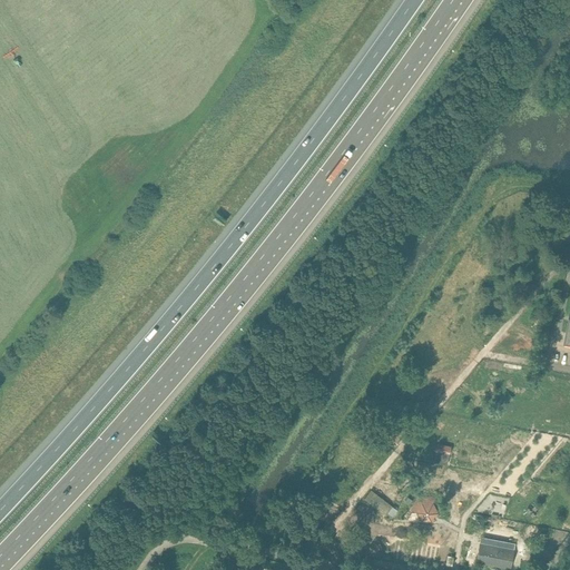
[(438,443),(435,452),(449,454),(450,454),(452,446),(438,443)]
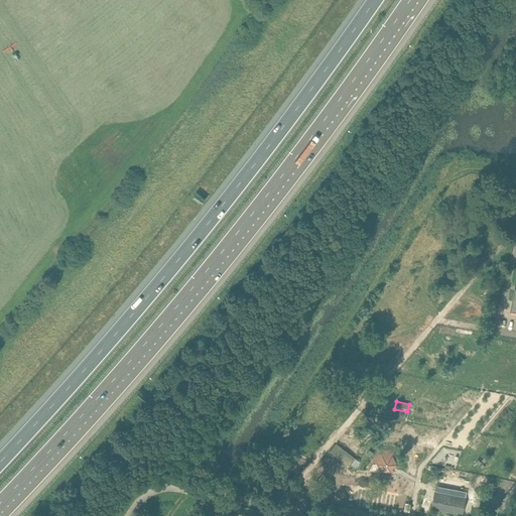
[(348,466),(349,467),(355,459),(338,445),(336,443),(330,452),(332,454),(348,466)]
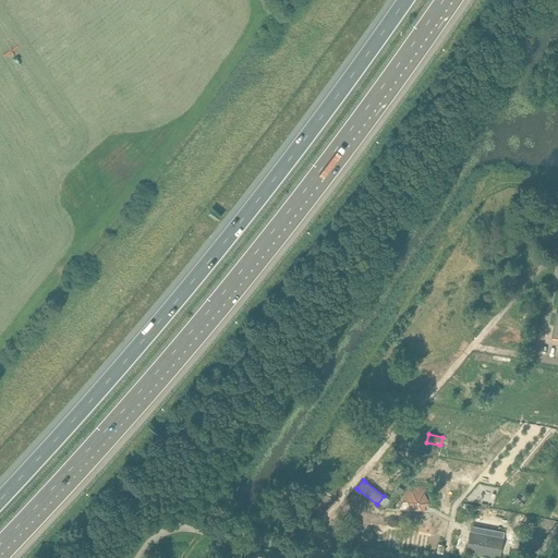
[(478,485),(476,499),(495,501),(496,486),(478,485)]
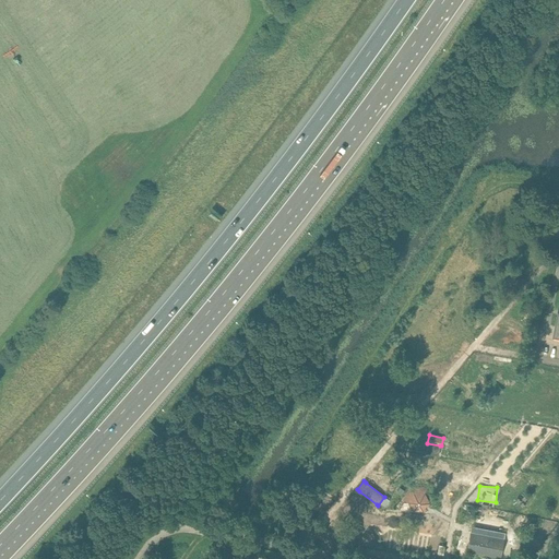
[(411,487),(401,502),(404,502),(409,502),(413,510),(414,510),(423,511),(427,503),(423,497),(428,488),(411,487)]
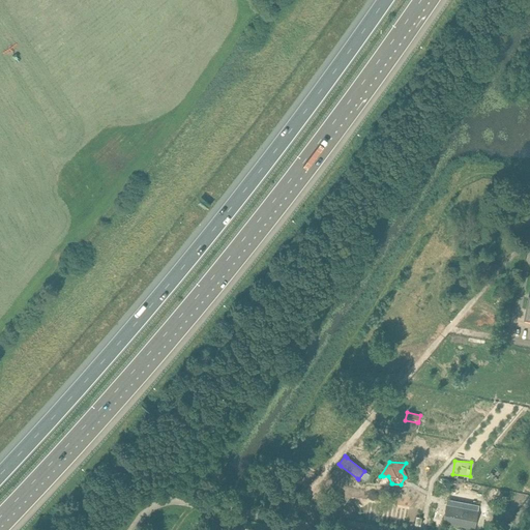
[(364,471),(358,479),(357,481),(361,484),(370,474),(364,471)]
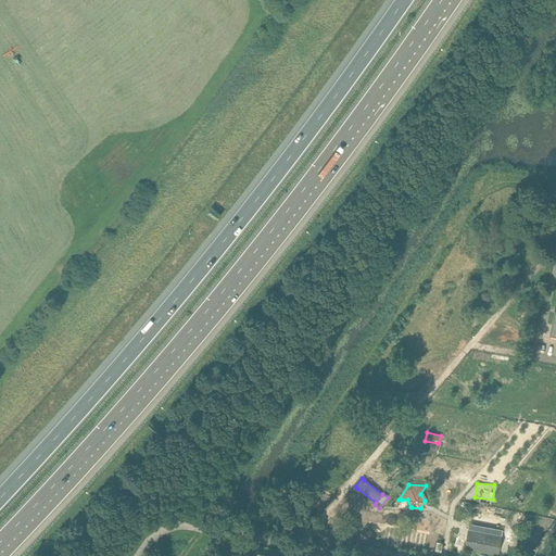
[(496,553),(498,536),(469,531),(466,547),(496,553)]
